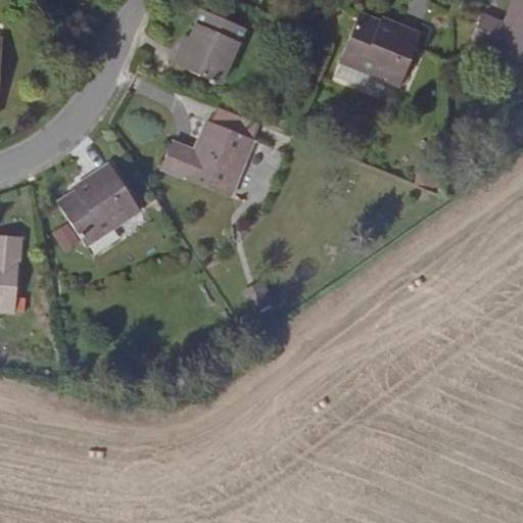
[(522,0),(519,0),(509,27),(504,26),(483,16),(472,42),(522,63),(522,0)]
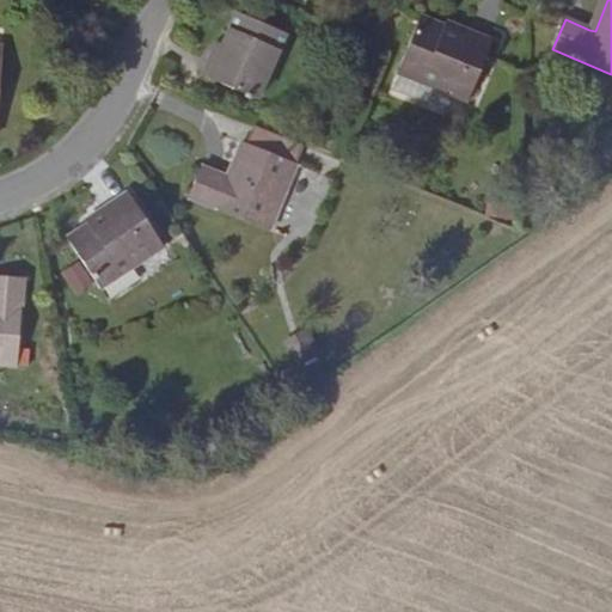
[(595,31),(607,0),(601,0),(589,30),(595,31)]
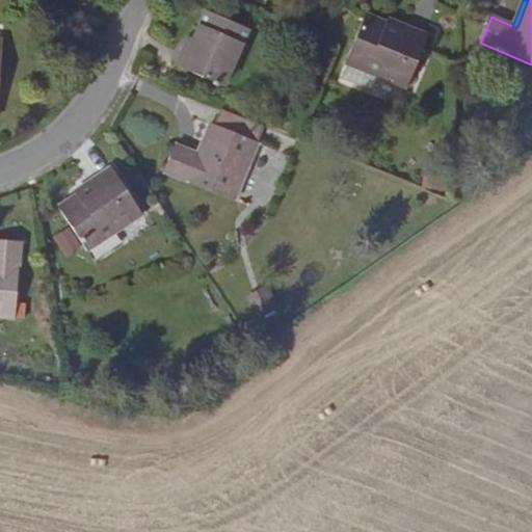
[(206,11),(193,40),(187,53),(183,51),(178,64),(223,86),(247,29),(206,11)]
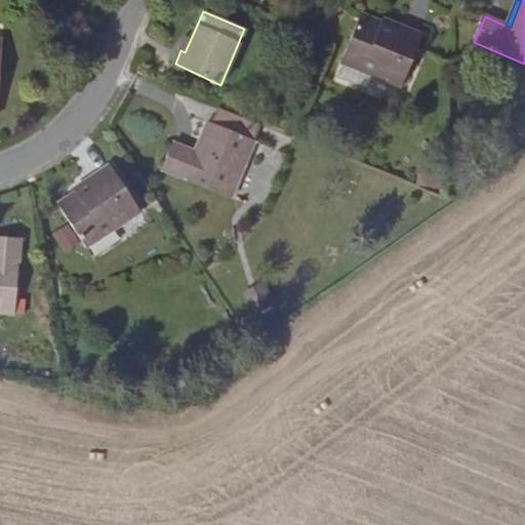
[(422,36),(400,27),(398,31),(384,25),(362,15),(344,62),(401,86),(422,36)]
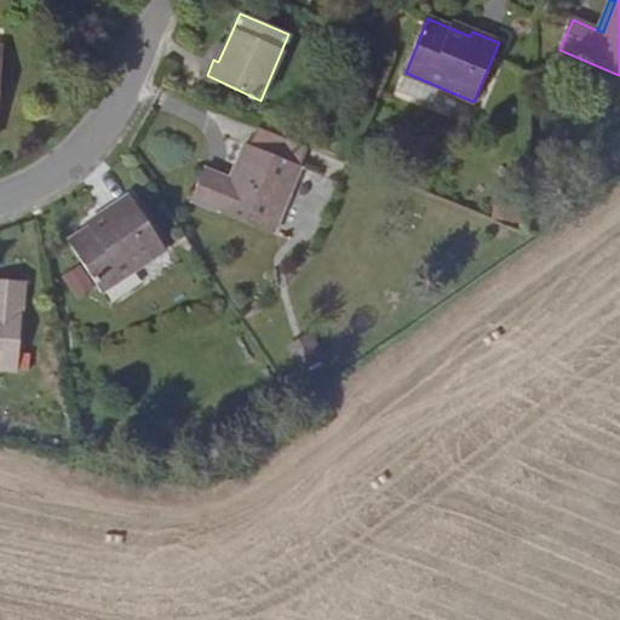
[(470,36),(472,32),(454,24),(453,29),(470,36)]
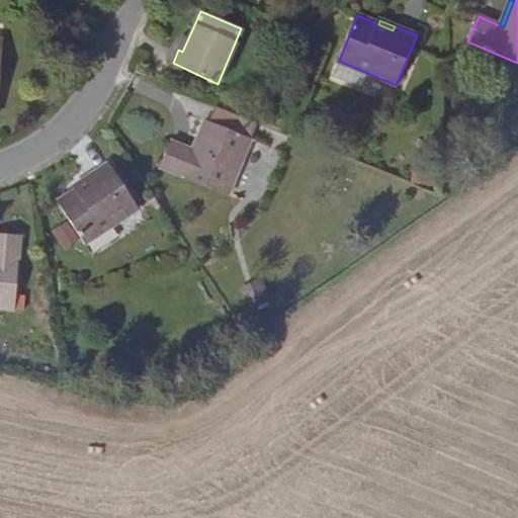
[(182,52),(188,38),(183,36),(178,50),(182,52)]
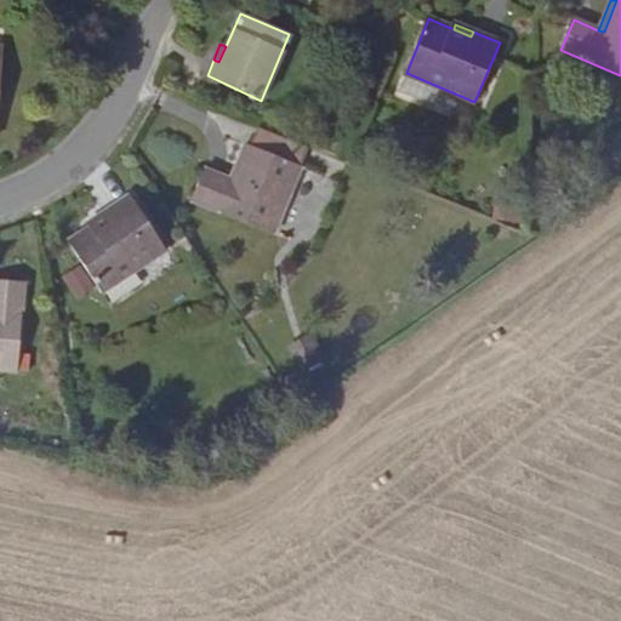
[(311,144),(260,123),(250,147),(301,167),(311,144)]
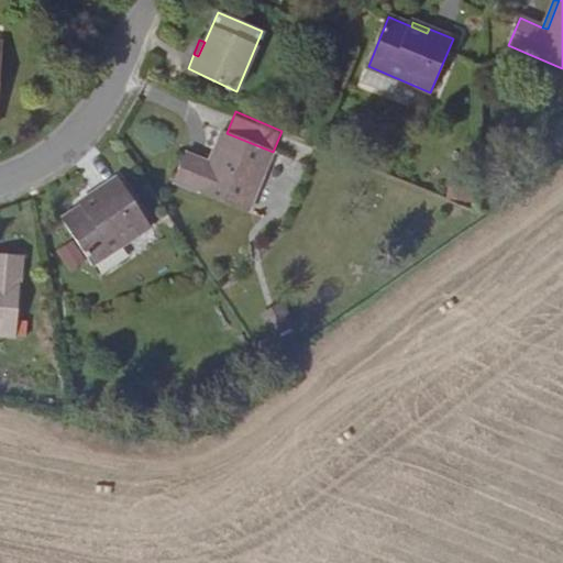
[(213,165),(227,133),(222,132),(209,164),(213,165)]
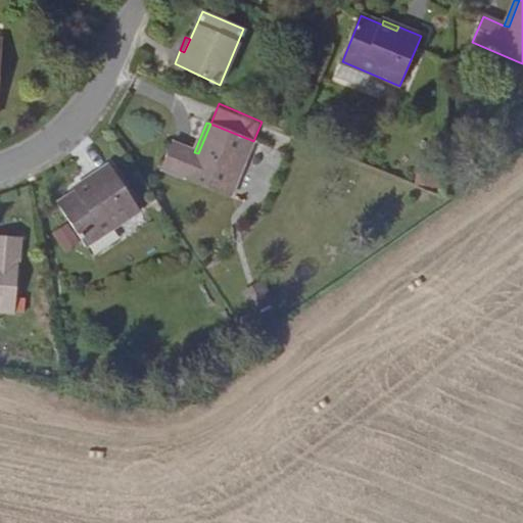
[(230,197),(253,141),(210,124),(198,153),(194,152),(173,143),(163,169),(230,197)]
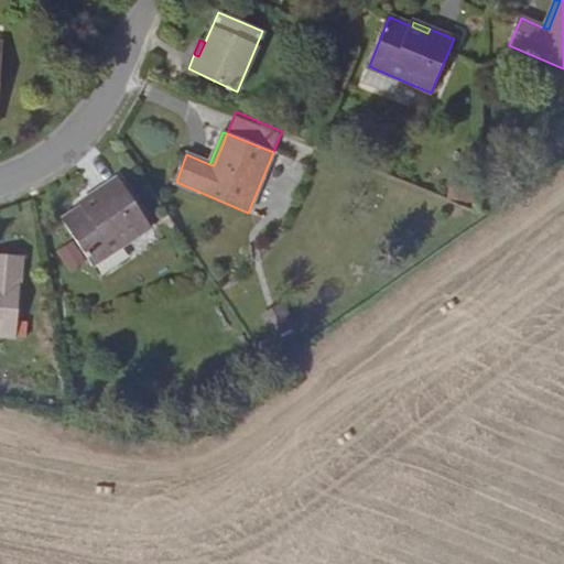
[(117,177),(95,193),(97,197),(83,206),(65,218),(79,239),(93,260),(108,249),(128,237),(131,240),(141,257),(161,245),(117,177)]
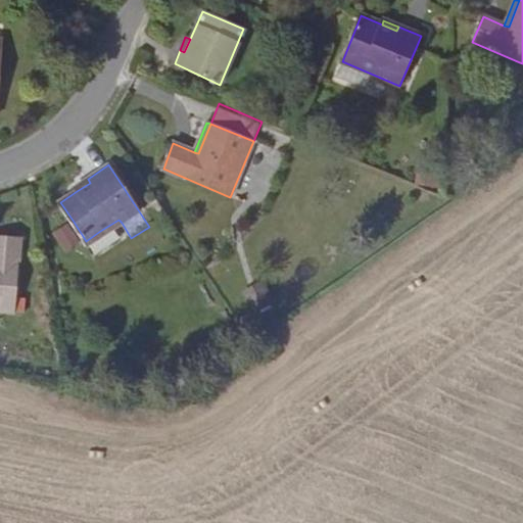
[(90,183),(88,179),(75,188),(77,191),(90,183)]
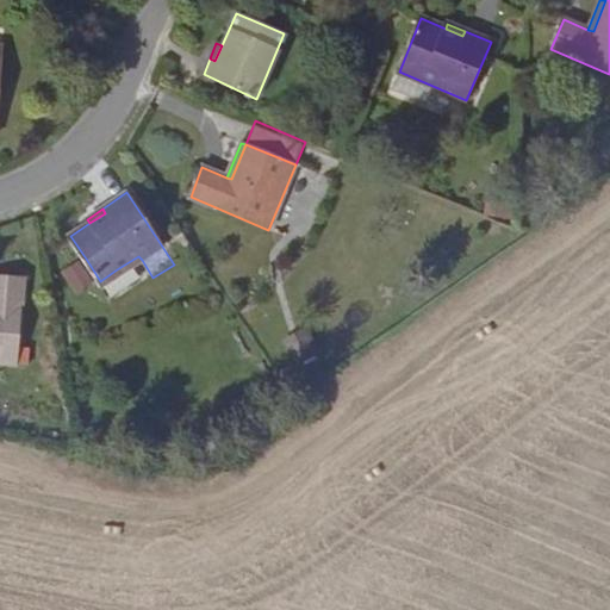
[(117,269),(120,274),(142,260),(138,256),(117,269)]
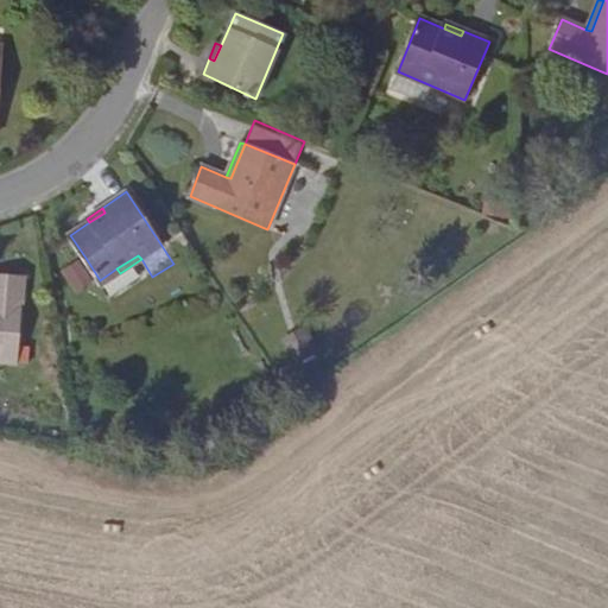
[(86,258),(81,261),(95,283),(100,280),(86,258)]
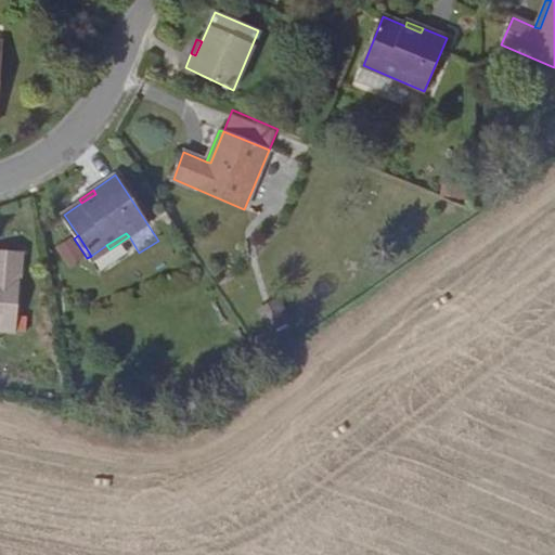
[(0,250),(0,330),(15,332),(23,253),(0,250)]
